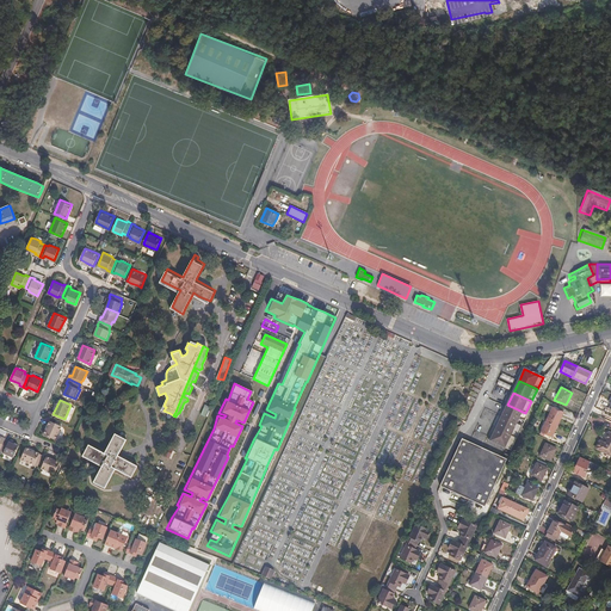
[(525,413),(507,405),(501,417),(520,426),(525,413)]
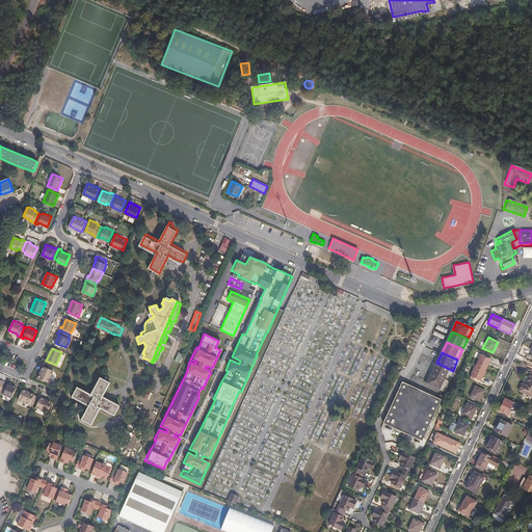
[(484,369),(489,358),(480,354),(475,365),(484,369)]
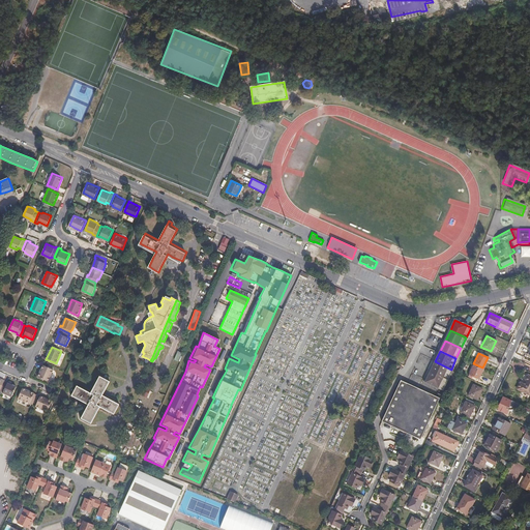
[(446,380),(451,370),(435,361),(430,373),(446,380)]
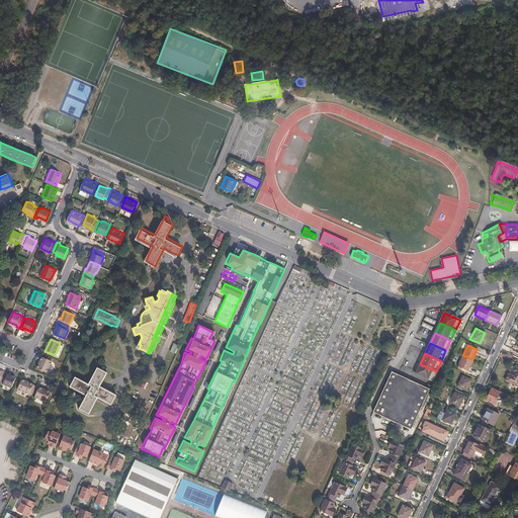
[(466,370),(471,359),(462,355),(457,365),(466,370)]
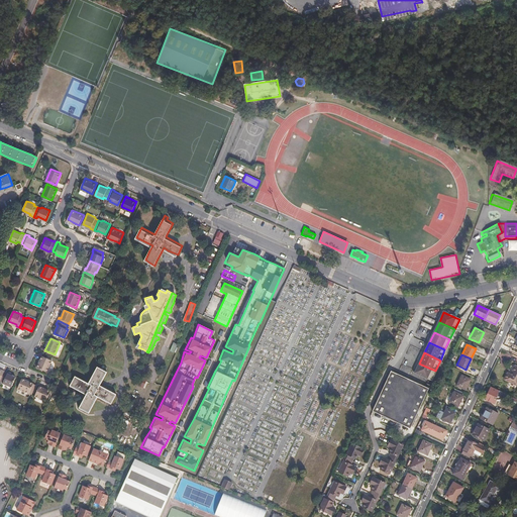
[(52,363),(53,360),(42,355),(37,368),(42,370),(47,372),(52,363)]
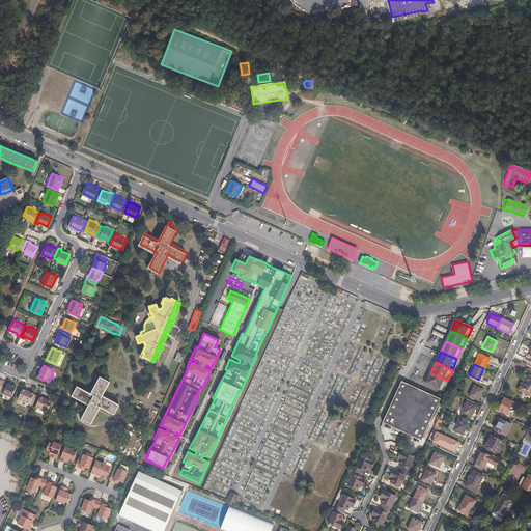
[(447,381),(430,373),(428,379),(426,384),(437,389),(442,391),(447,381)]
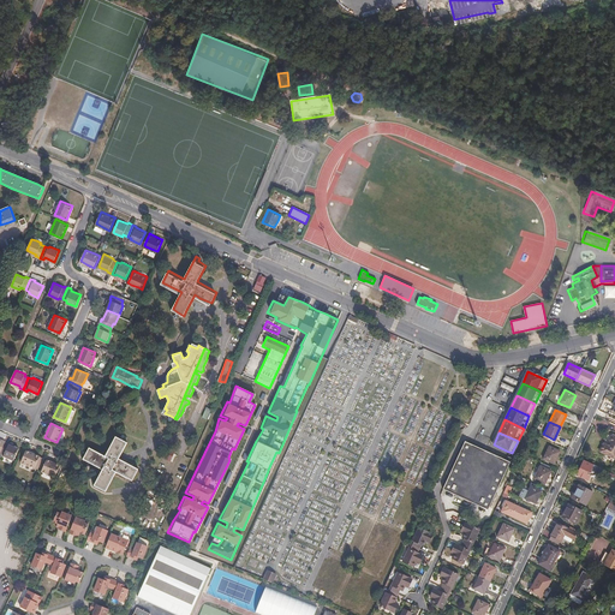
[(614,459),(614,458),(614,435),(613,435),(608,446),(604,443),(599,452),(614,459)]
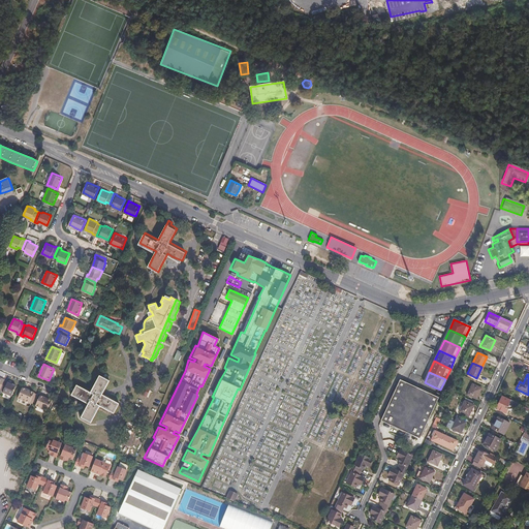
[(105,396),(102,394),(110,380),(100,375),(98,379),(92,390),(91,392),(78,383),(72,394),(80,398),(89,403),(82,416),(91,423),(100,405),(114,413),(120,404),(105,396)]
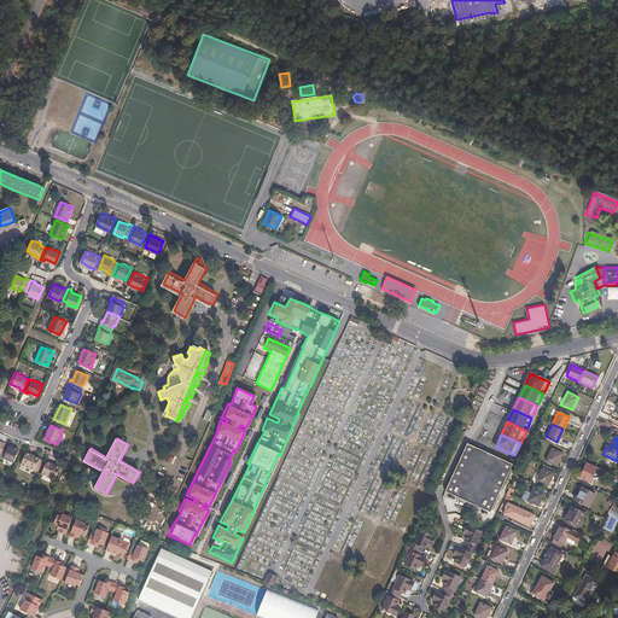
[(15,462),(19,450),(10,445),(10,444),(6,443),(1,455),(5,456),(4,458),(15,462)]
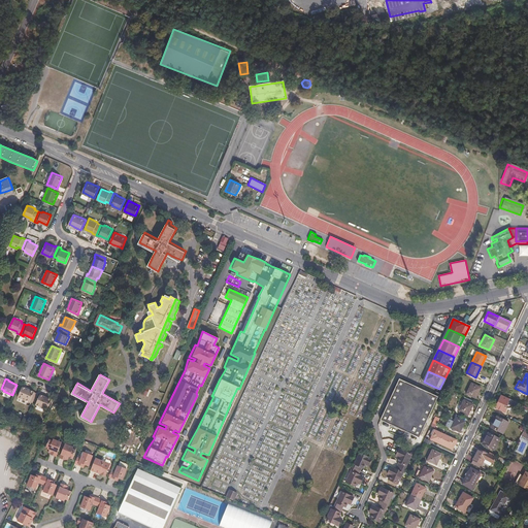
[(424,424),(432,404),(436,396),(417,387),(399,378),(396,385),(380,420),(403,431),(408,433),(418,437),(424,424)]
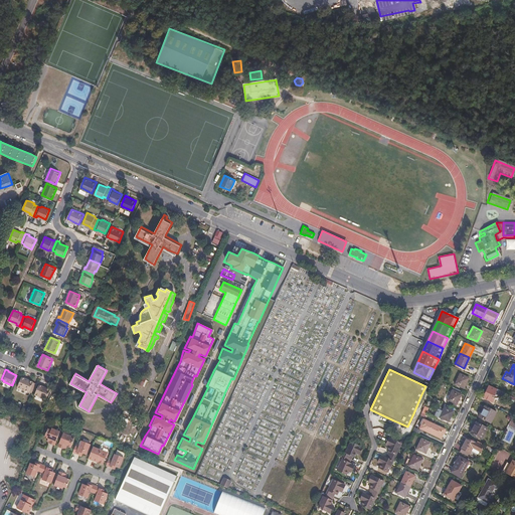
[(465,385),(468,378),(459,373),(454,384),(456,384),(463,388),(465,385)]
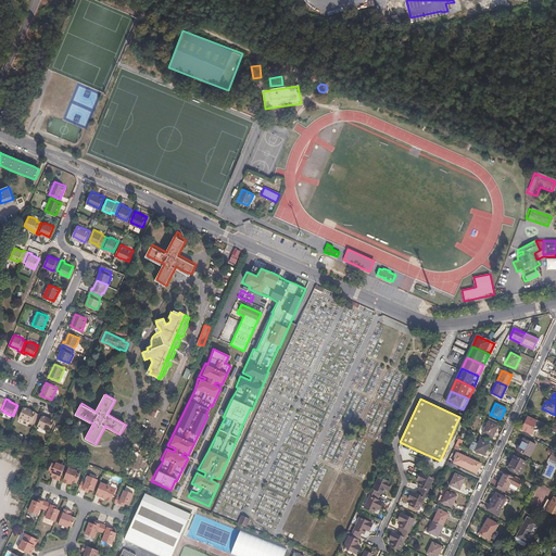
[(32,422),(36,412),(24,406),(20,417),(32,422)]
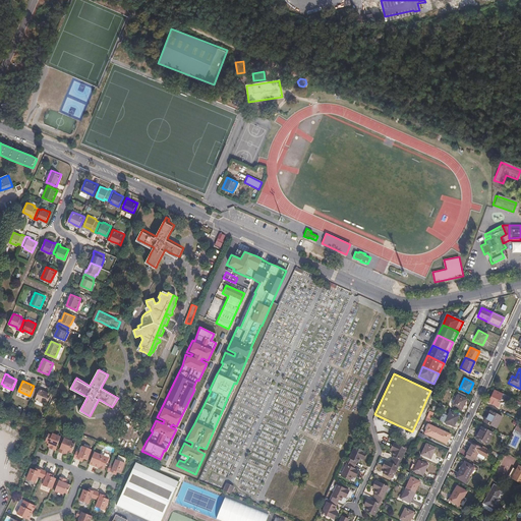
[(49,399),(52,394),(41,389),(39,391),(36,399),(40,400),(47,404),(49,399)]
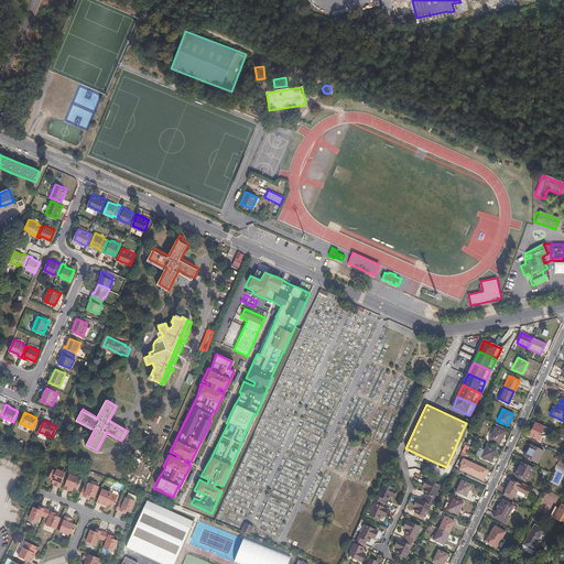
[(555,432),(545,426),(544,426),(543,426),(535,422),(529,435),(539,441),(542,435),(540,434),(542,431),(553,436),(555,432)]
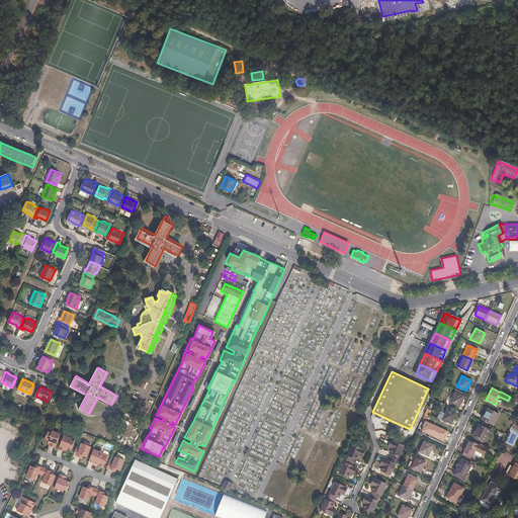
[(458,408),(463,397),(454,393),(449,403),(458,408)]
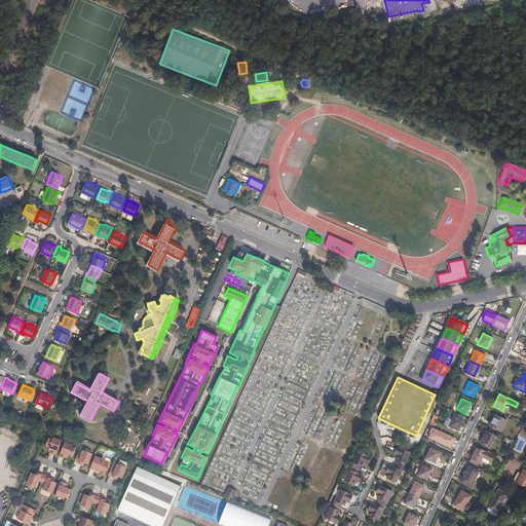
[(501,431),(506,420),(505,420),(497,415),(494,414),(489,425),(490,425),(501,431)]
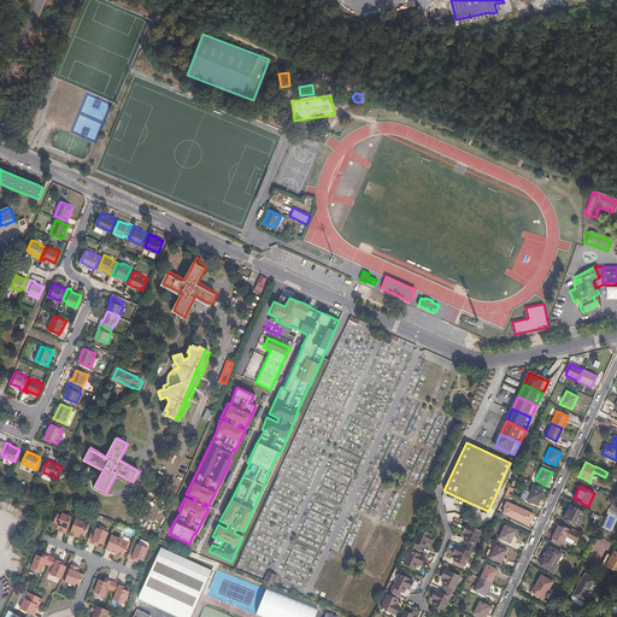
[(536,505),(542,493),(530,488),(526,500),(536,505)]
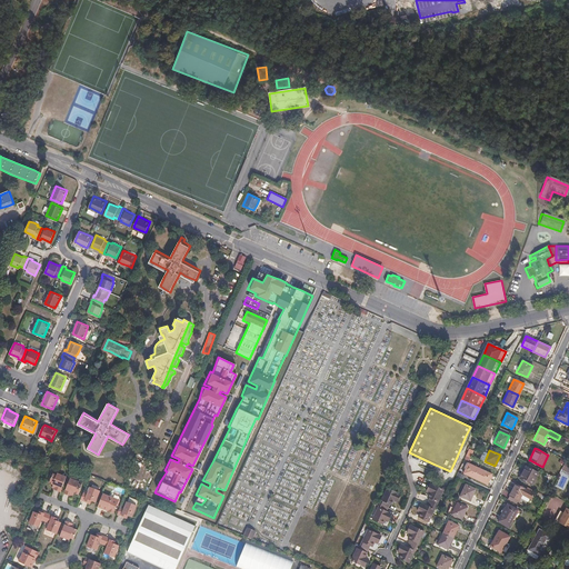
[(475,479),(479,469),(466,462),(461,473),(475,479)]
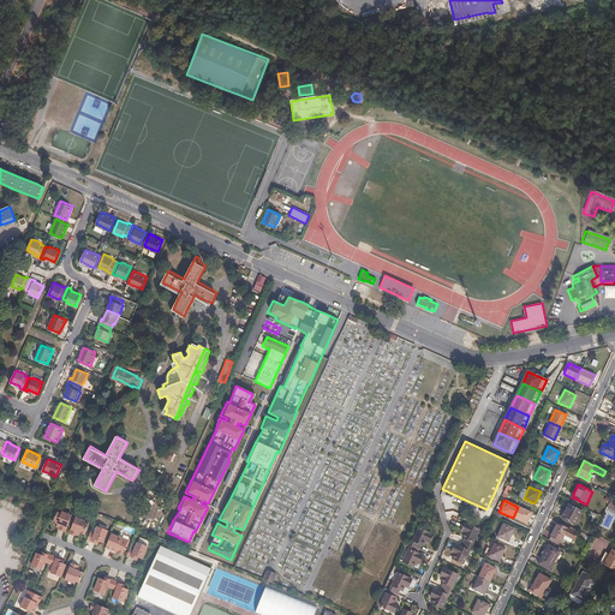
[(525,524),(530,513),(518,507),(513,518),(525,524)]
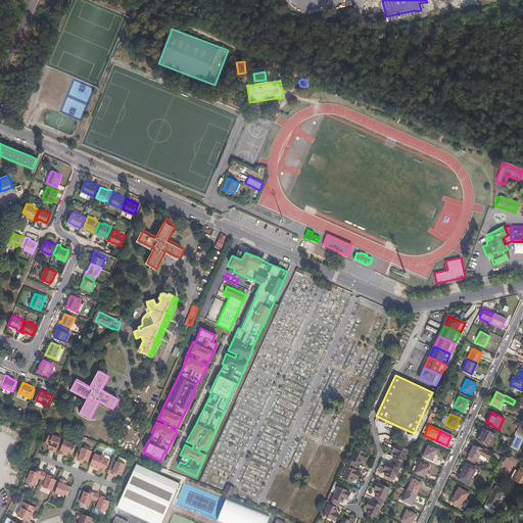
[(495,449),(502,438),(489,432),(483,443),(495,449)]
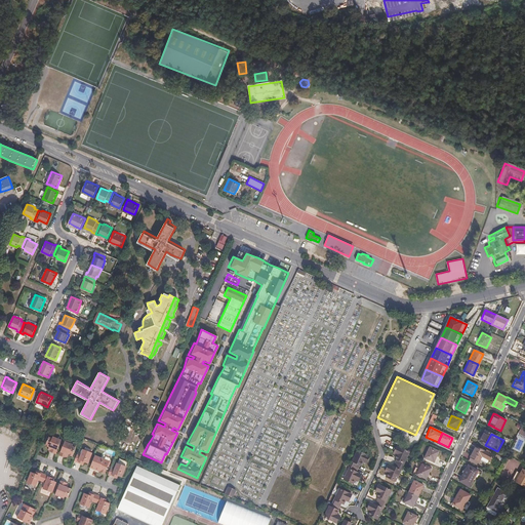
[(55,453),(61,439),(52,436),(51,438),(48,436),(45,445),(50,447),(49,450),(55,453)]
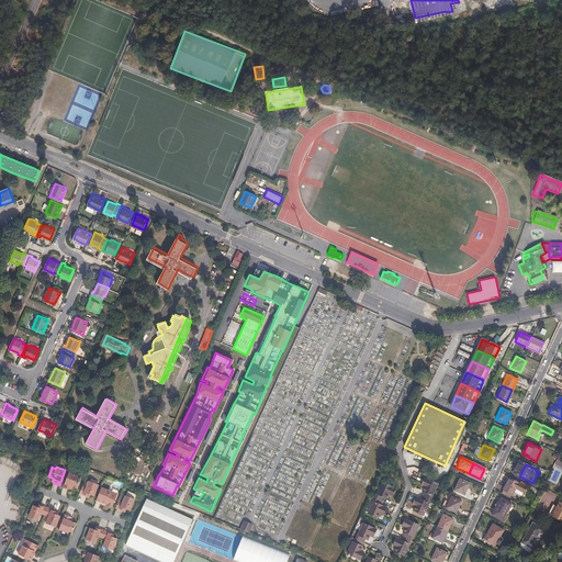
[(80,480),(77,478),(78,475),(69,472),(63,486),(69,490),(71,485),(77,487),(80,480)]
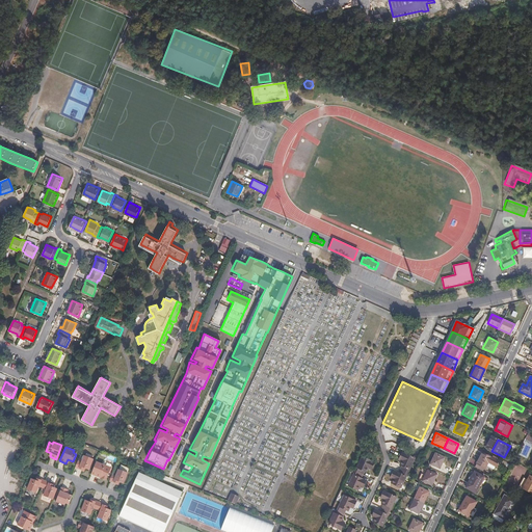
[(407,473),(415,457),(402,452),(399,457),(402,458),(401,460),(399,464),(402,466),(400,470),(404,472),(407,473)]
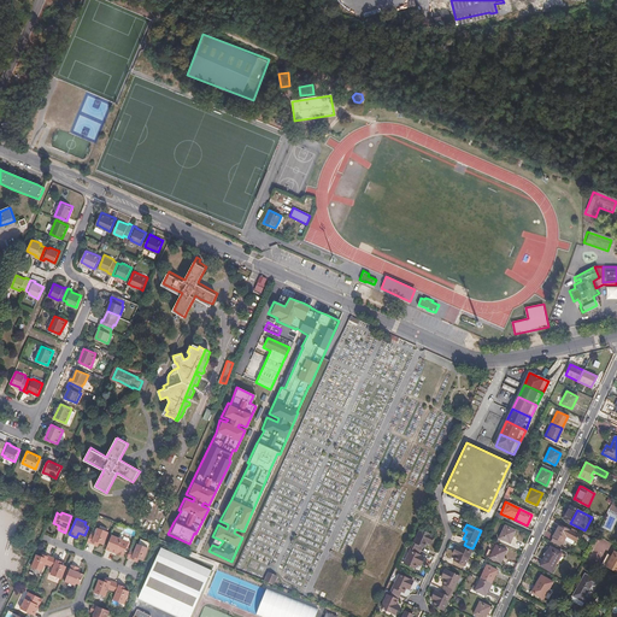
[(509,544),(515,530),(504,524),(498,539),(509,544)]
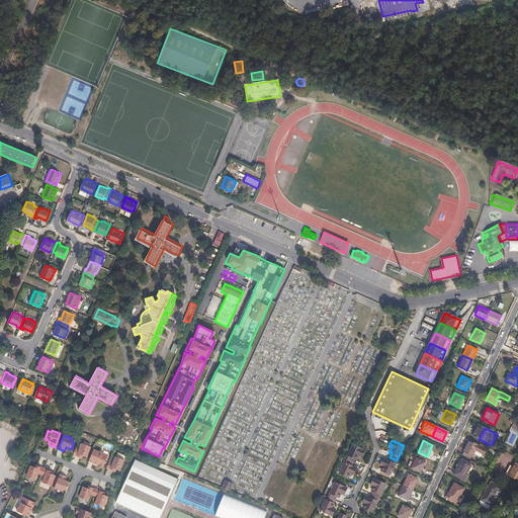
[(486,450),(468,441),(462,451),(463,451),(471,456),(475,450),(484,455),(486,450)]
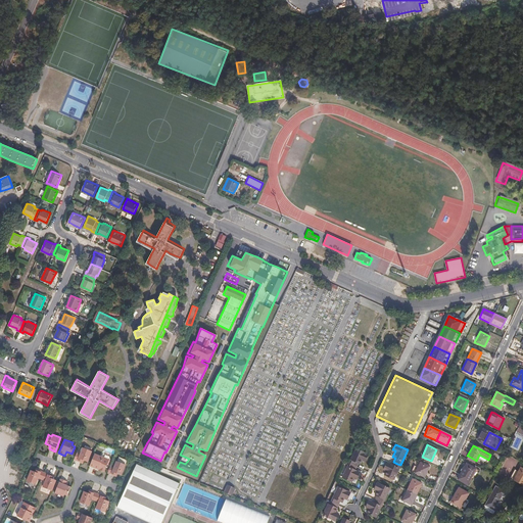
[(88,462),(92,452),(83,447),(80,454),(77,453),(74,459),(81,462),(83,460),(88,462)]
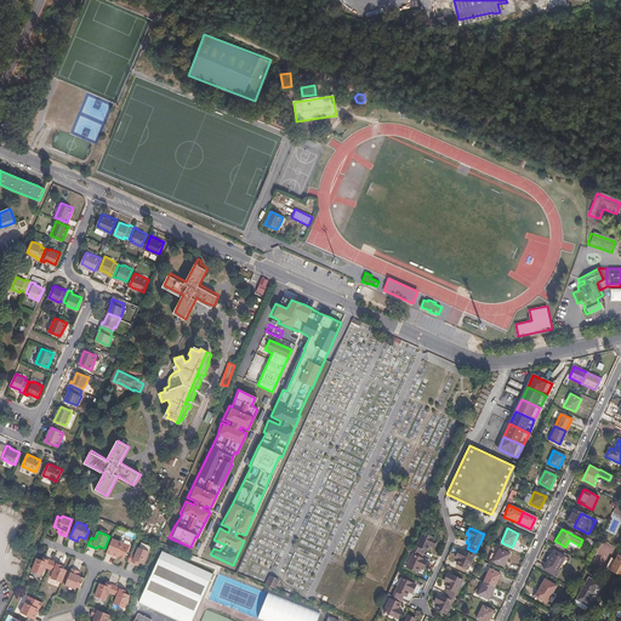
[(434,545),(437,539),(422,533),(415,550),(423,553),(425,550),(427,551),(429,546),(431,543),(434,545)]
